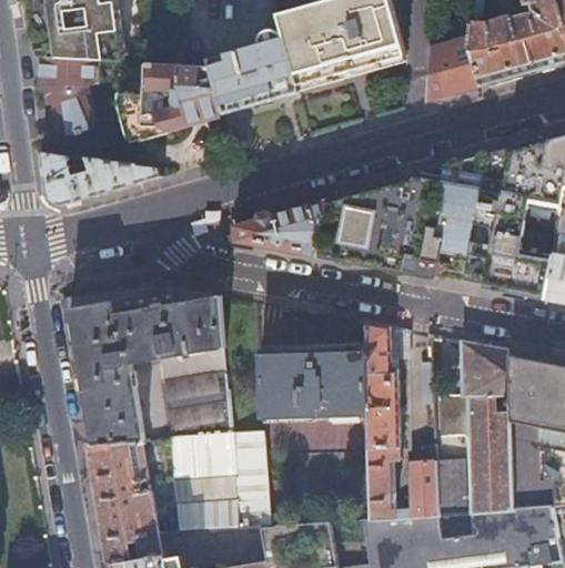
[(26,0),(31,37),(37,36),(40,56),(91,59),(97,59),(120,61),(114,22),(109,23),(108,11),(113,11),(111,0),(26,0)]
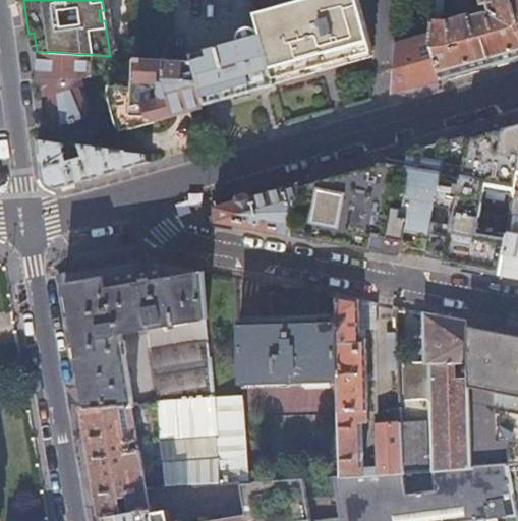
[(271,83),(370,55),(354,0),(293,0),(251,12),(256,31),(271,83)]
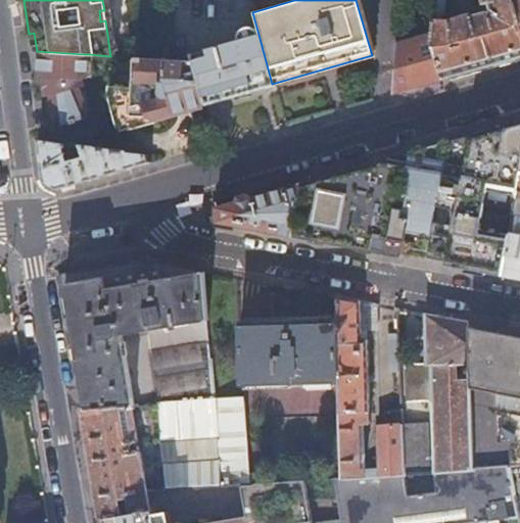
[(432,0),(395,0),(393,41),(430,30),(432,0)]
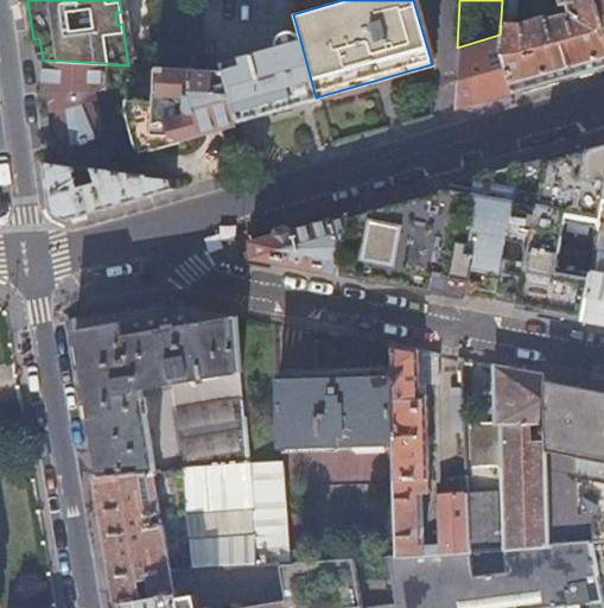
[(502,0),(500,35),(500,43),(512,90),(545,81),(563,76),(582,70),(603,64),(603,37),(592,0),(558,0),(560,5),(566,4),(568,11),(564,17),(560,13),(547,17),(546,16),(517,23),(509,21),(512,0),(502,0)]
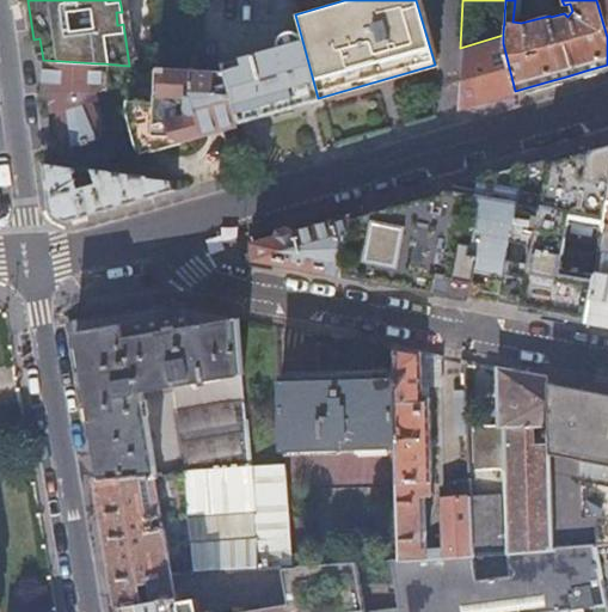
[(607,0),(596,0),(607,37),(607,0)]
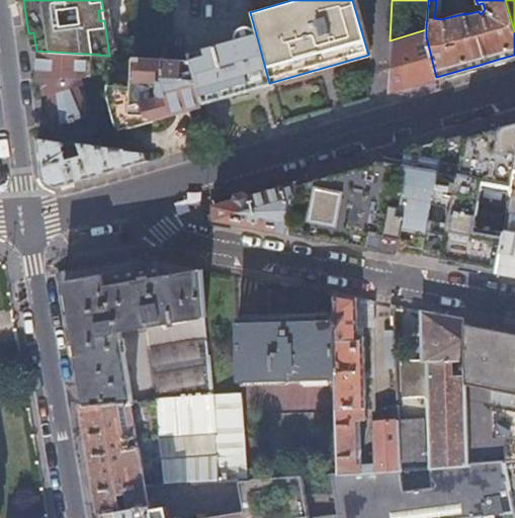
[(200,102),(269,83),(255,30),(253,31),(252,28),(250,25),(247,24),(243,23),(240,24),(237,25),(234,28),(233,31),(232,34),(233,37),(185,53),(186,61),(188,61),(200,102)]
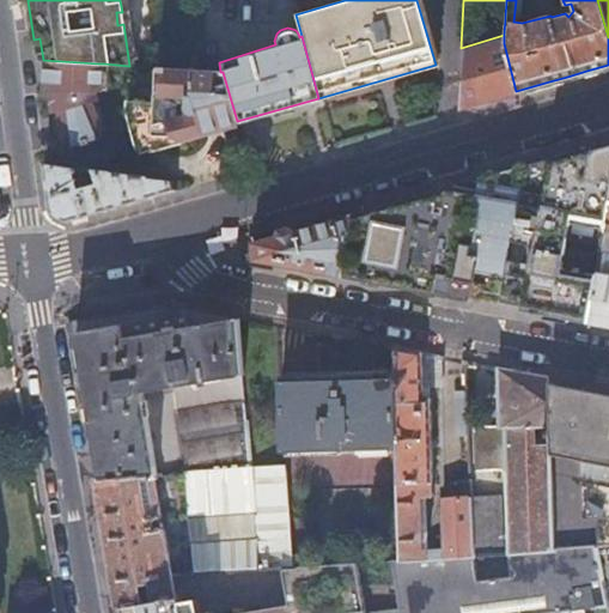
[(504,35),(461,48),(457,108),(475,103),(516,91),(504,43),(504,35)]
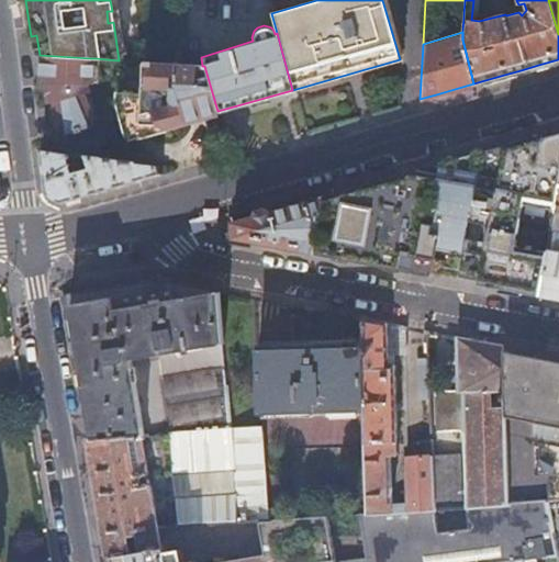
[(36,35),(31,36),(33,55),(40,55),(36,35)]
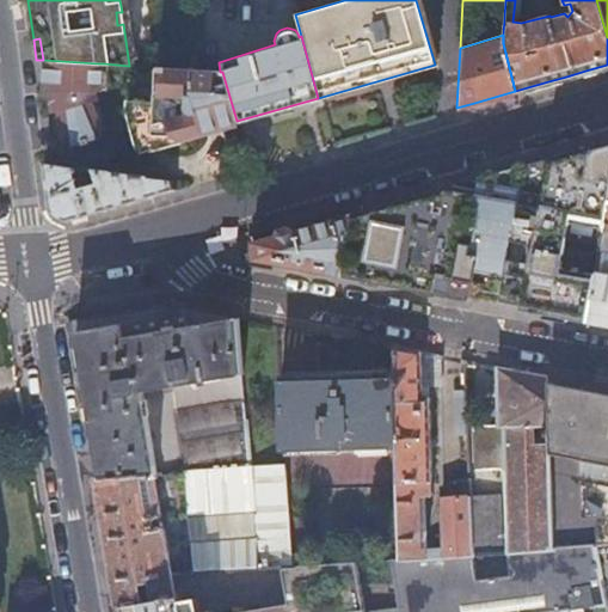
[(43,60),(36,60),(40,86),(48,87),(47,101),(48,109),(55,109),(59,138),(67,144),(75,141),(86,138),(94,135),(98,127),(94,118),(87,101),(93,98),(91,91),(97,89),(98,63),(43,60)]
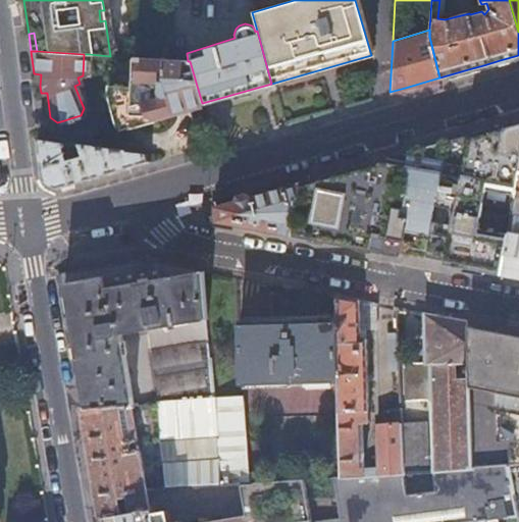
[(139,58),(131,57),(130,77),(137,77),(139,58)]
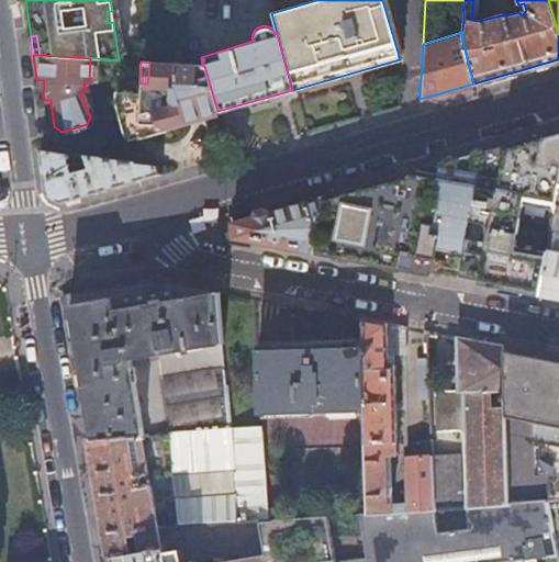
[(202,66),(149,63),(147,83),(140,83),(140,93),(114,93),(113,100),(124,137),(217,111),(204,66),(202,66)]
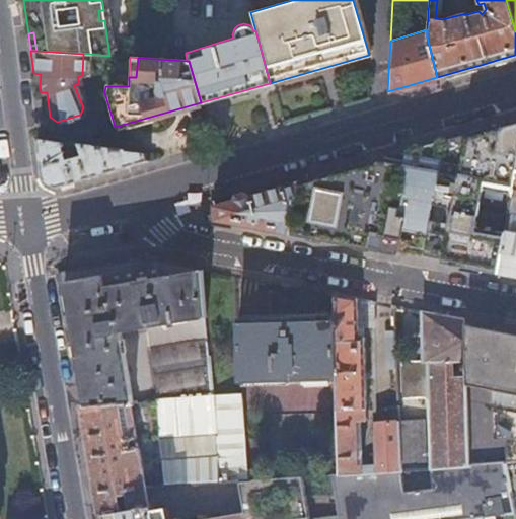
[(79,83),(74,85),(80,100),(83,99),(79,83)]
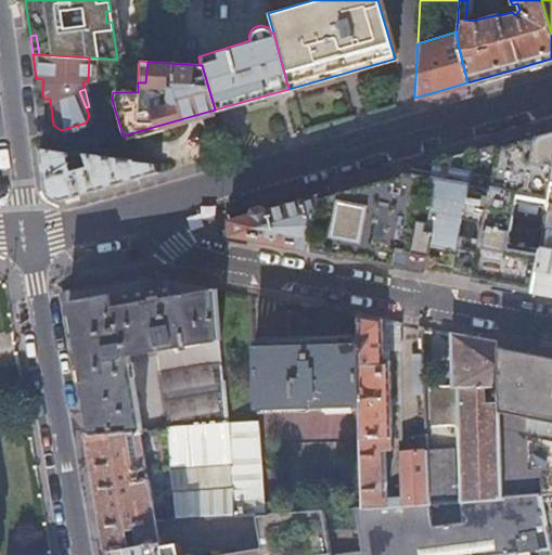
[(451,274),(472,278),(471,281),(500,287),(529,293),(549,181),(551,166),(551,159),(551,125),(475,149),(451,274)]
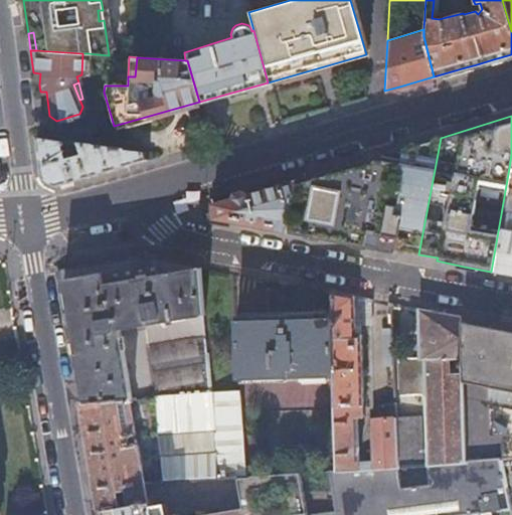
[(100,172),(159,155),(145,153),(123,151),(123,149),(61,140),(35,137),(41,176),(47,181),(53,185),(70,181),(100,172)]
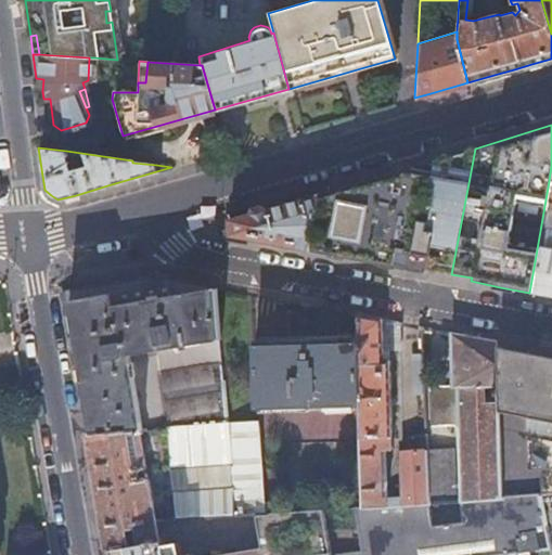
[(428,170),(422,214),(427,215),(419,268),(451,274),(475,149),(451,155),(429,162),(428,170)]
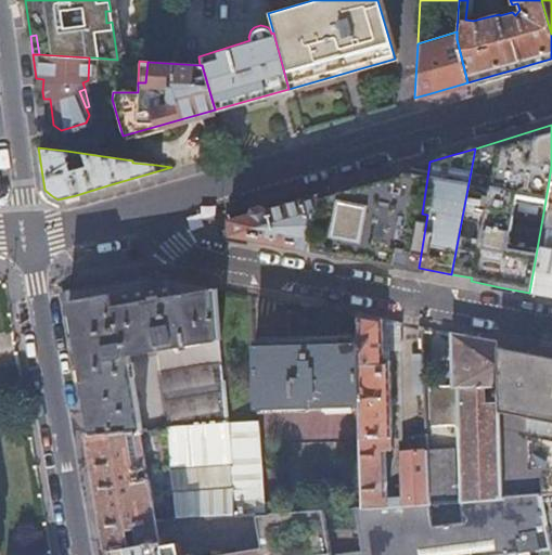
[(372,219),(369,262),(398,268),(418,271),(419,268),(427,215),(422,214),(428,170),(406,168),(375,177),(372,219)]
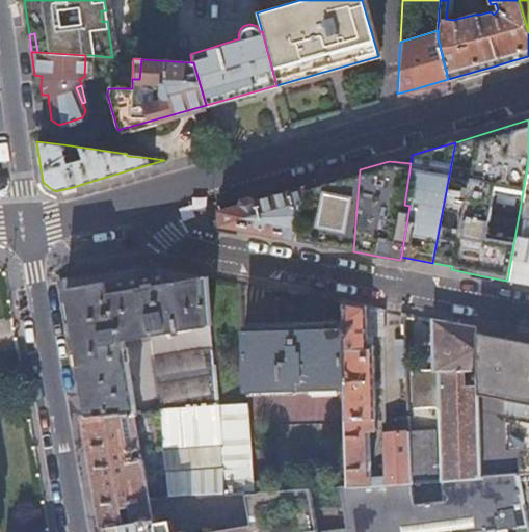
[(298,215),(356,210),(360,169),(302,186),(298,215)]
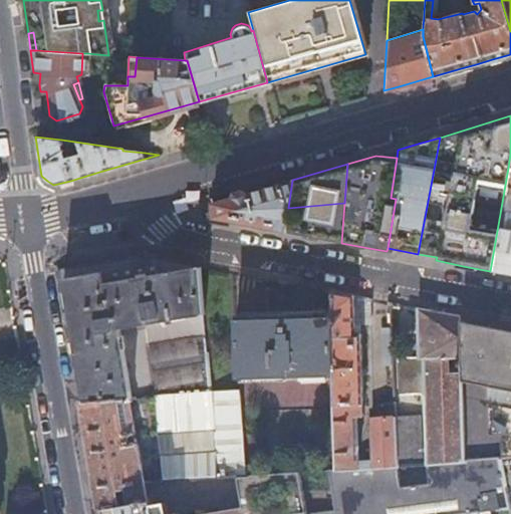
[(510,168),(508,168),(490,271),(505,273),(510,274),(510,168)]
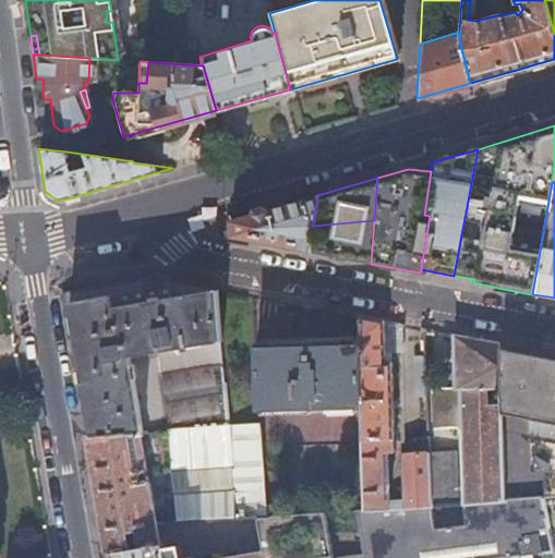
[(274,245),(310,252),(313,226),(317,195),(298,201),(227,220),(227,229),(227,237),(274,245)]
